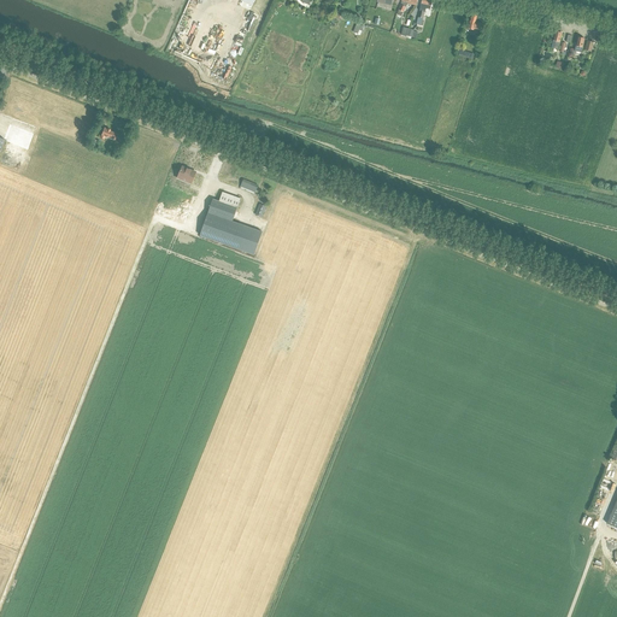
[(399,10),(399,11),(398,15),(401,17),(404,12),(406,7),(405,7),(407,3),(417,5),(417,0),(401,0),(401,1),(403,1),(401,5),(399,10)]
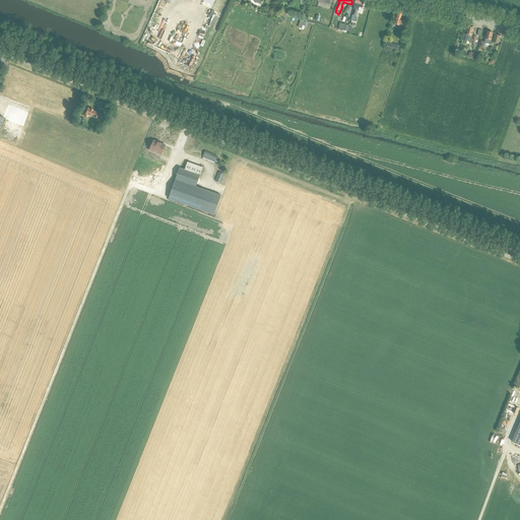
[(352,16),(351,20),(355,21),(356,15),(358,10),(359,7),(363,8),(365,1),(362,0),(355,0),(353,9),(352,16)]
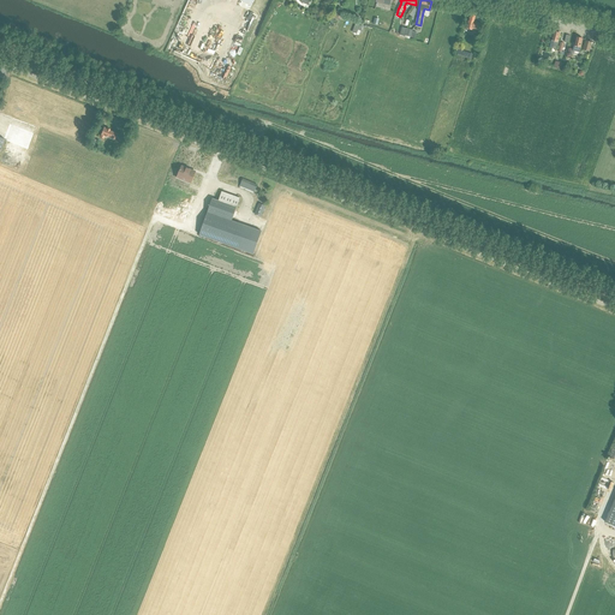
[(471,11),(469,19),(466,29),(479,31),(482,23),(476,22),(477,12),(471,11)]
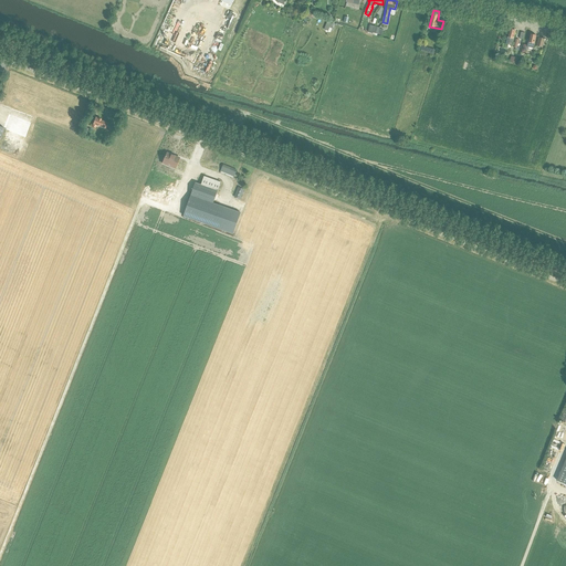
[(368,32),(374,33),(378,34),(379,28),(370,25),(368,32)]
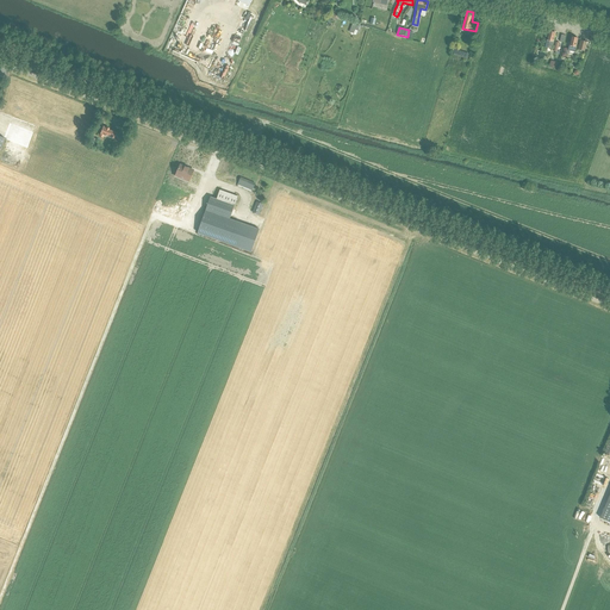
[(553,42),(555,32),(549,31),(547,41),(545,48),(552,49),(553,42)]
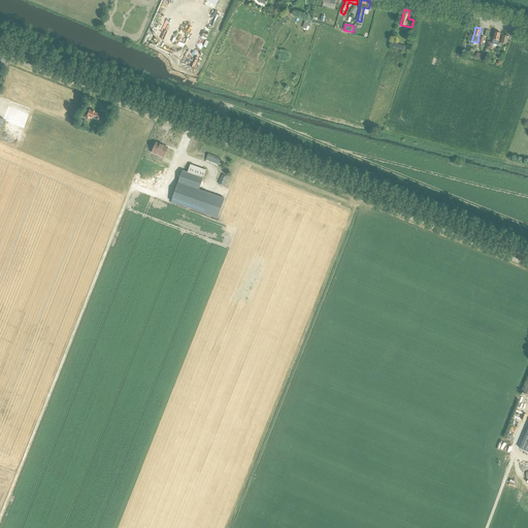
[(489,41),(487,48),(491,50),(492,44),(497,45),(499,37),(500,33),(495,32),(492,42),(489,41)]
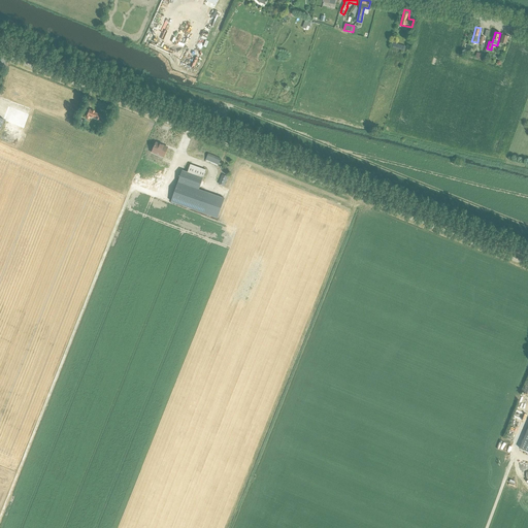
[(191,61),(194,54),(184,51),(182,57),(191,61)]
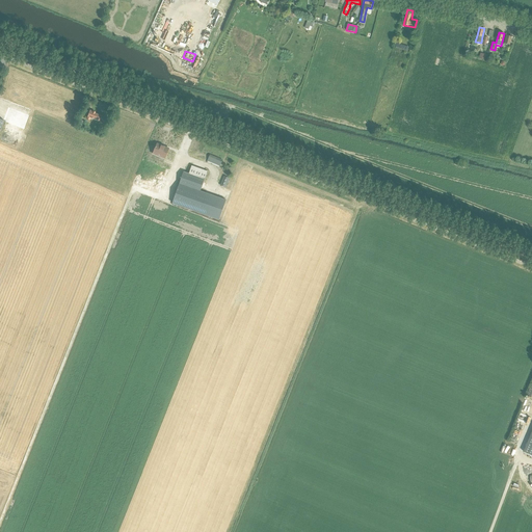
[(90,117),(99,121),(101,115),(95,113),(95,112),(92,111),(89,110),(86,120),(89,121),(90,117)]
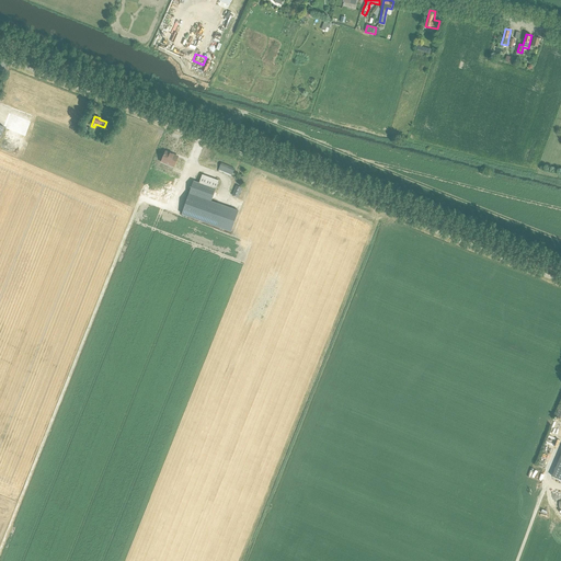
[(165,152),(161,162),(174,168),(179,157),(165,152)]
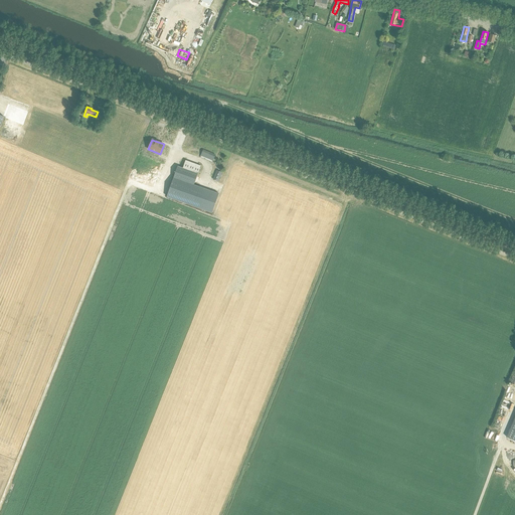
[(201,156),(213,161),(215,155),(203,150),(201,156)]
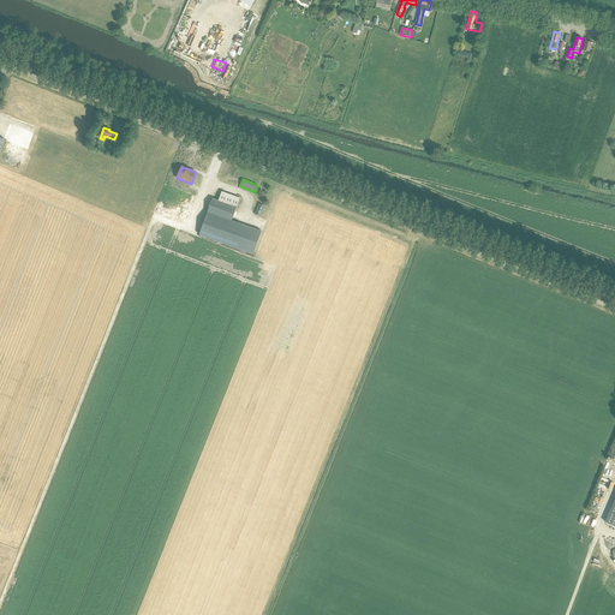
[(222,192),(219,201),(237,208),(240,198),(222,192)]
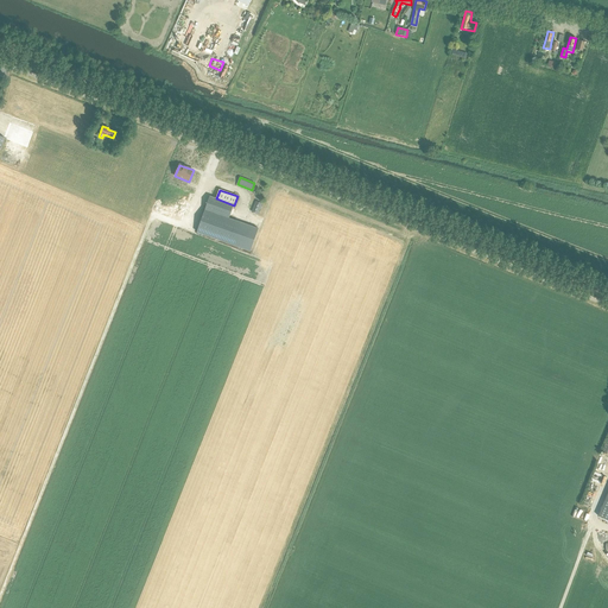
[(197,233),(251,252),(259,229),(229,219),(234,206),(210,196),(197,233)]
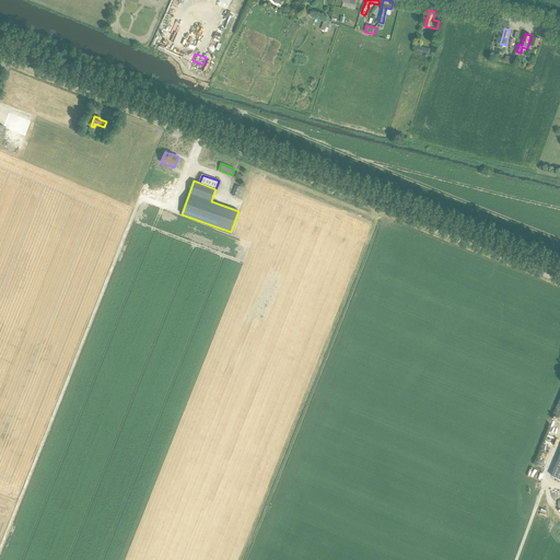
[(232,195),(237,197),(242,187),(236,185),(232,195)]
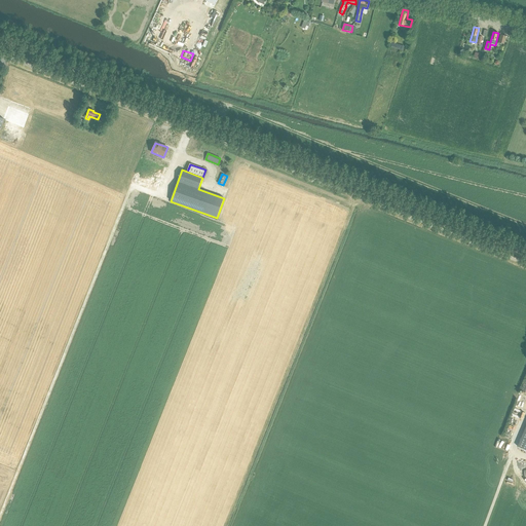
[(493,468),(500,462),(497,460),(491,466),(493,468)]
